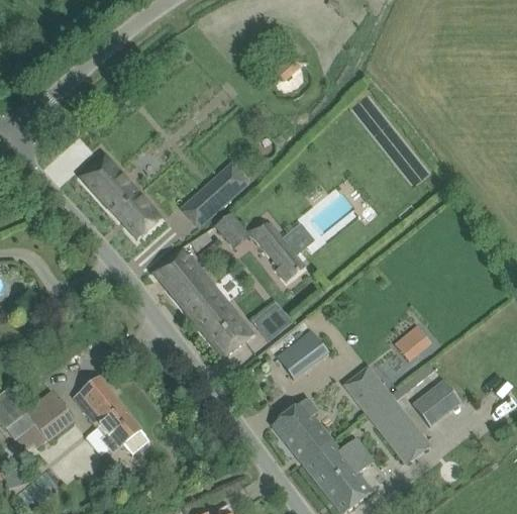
[(267,64),(279,78),(297,63),(285,48),(267,64)]
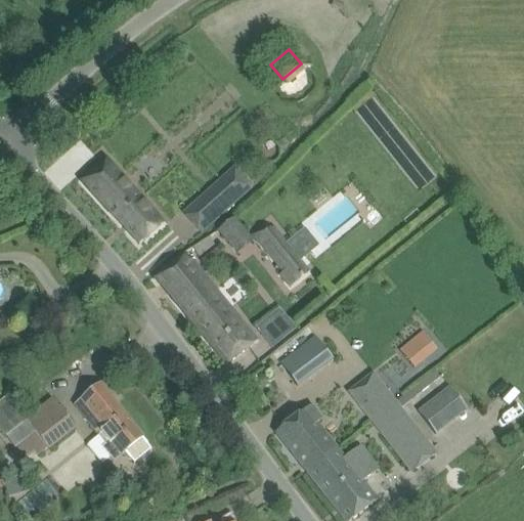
[(163,222),(148,207),(104,159),(82,179),(139,243),(161,224),(163,222)]
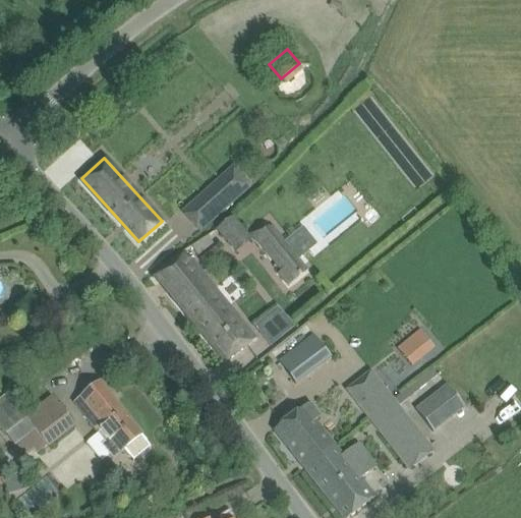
[(221,182),(203,198),(219,217),(237,202),(221,182)]
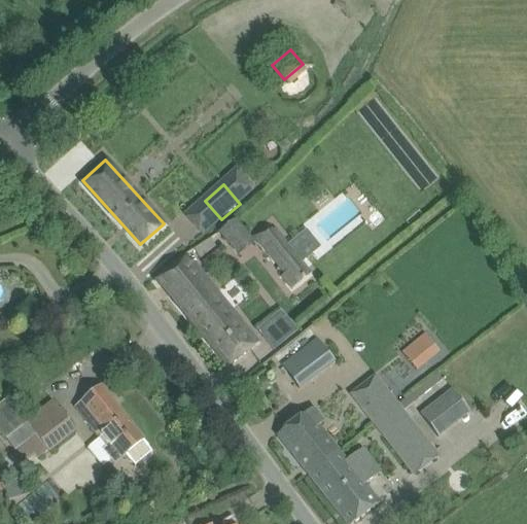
[(218,231),(239,254),(255,240),(235,217),(218,231)]
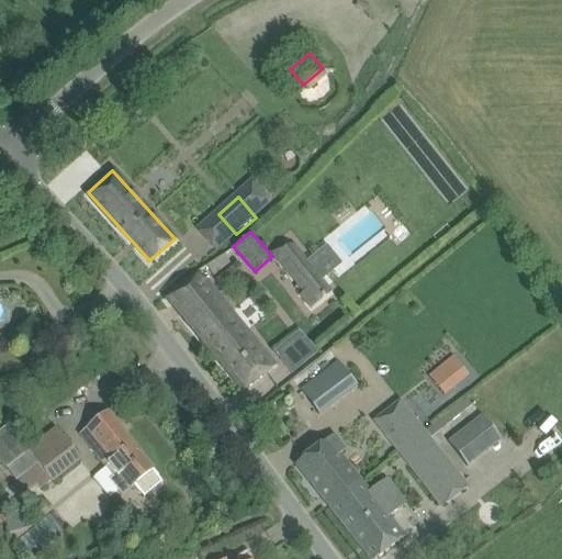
[(301,290),(298,292),(308,306),(333,288),(293,241),(273,257),(301,290)]
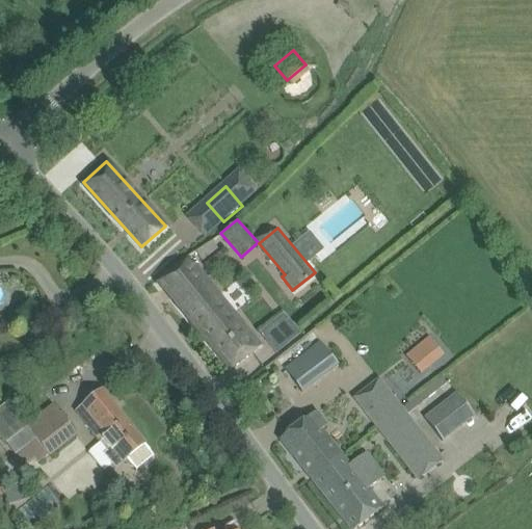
[(193,261),(190,263),(185,257),(157,279),(186,316),(229,369),(261,343),(244,323),(193,261)]
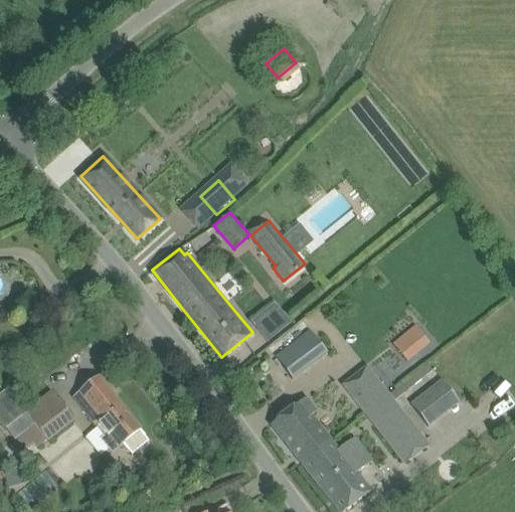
[(268,340),(293,318),(274,298),(249,321),(268,340)]
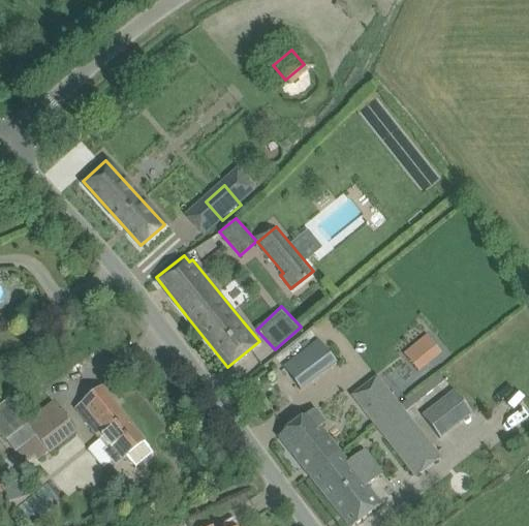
[(403,350),(417,369),(440,350),(426,333),(403,350)]
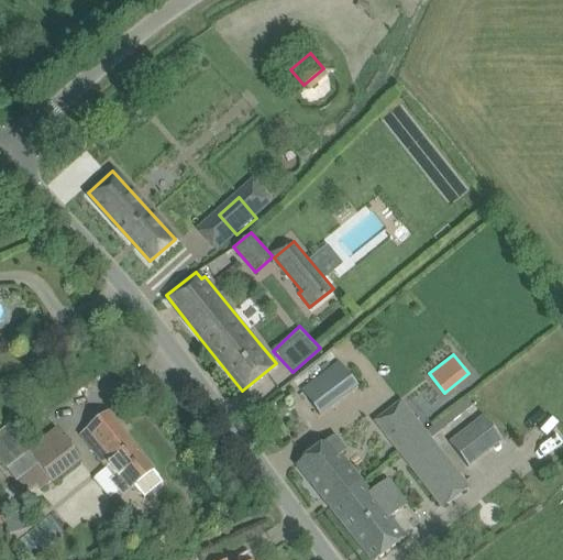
[(300,390),(300,391),(296,394),(309,412),(313,407),(319,414),(356,384),(339,361),(300,390)]
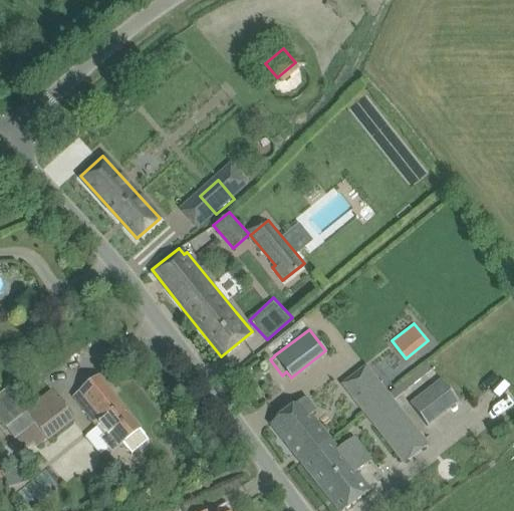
[(243,340),(225,355),(234,365),(251,350),(243,340)]
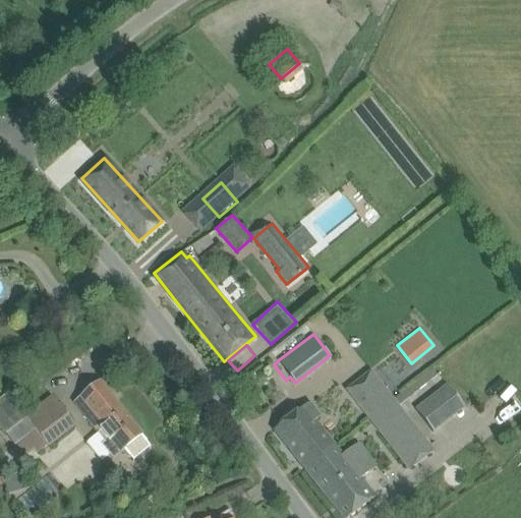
[(347,389),(369,416),(392,398),(370,370),(347,389)]
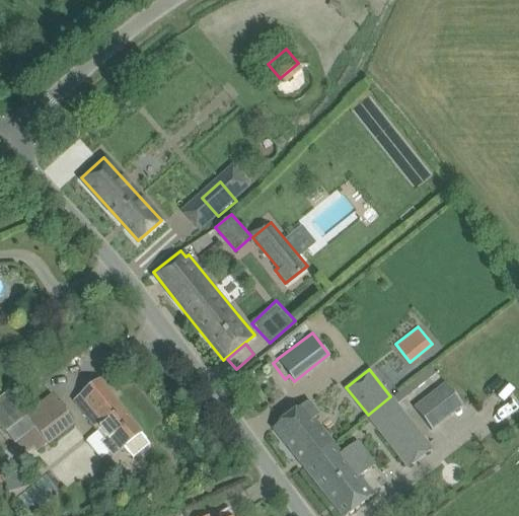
[(99,379),(74,399),(89,419),(105,439),(102,441),(113,454),(123,446),(133,456),(149,443),(146,438),(115,398),(99,379)]
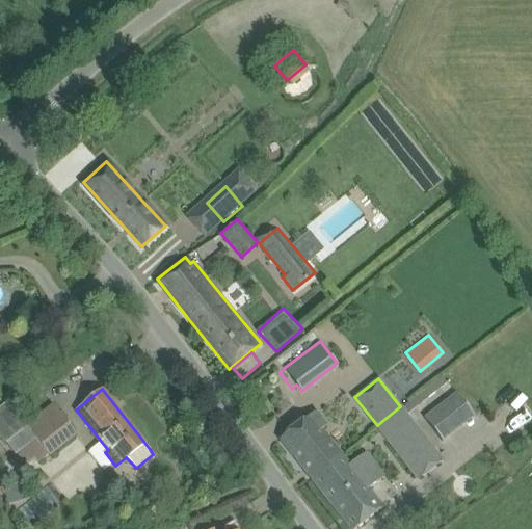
[(425,418),(442,440),(474,415),(457,393),(425,418)]
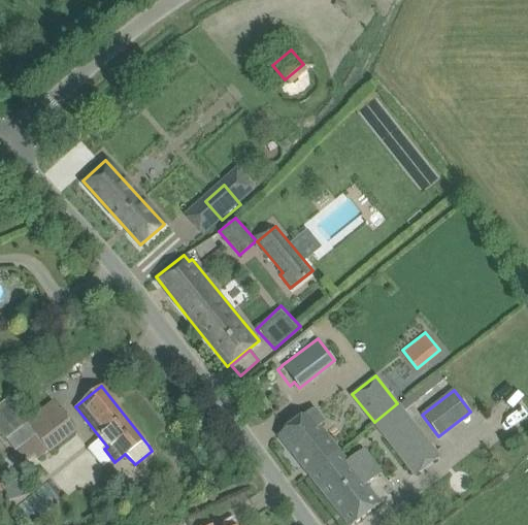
[(0,399),(0,431),(23,460),(33,452),(37,457),(47,449),(48,450),(75,429),(52,398),(25,420),(5,396),(0,399)]
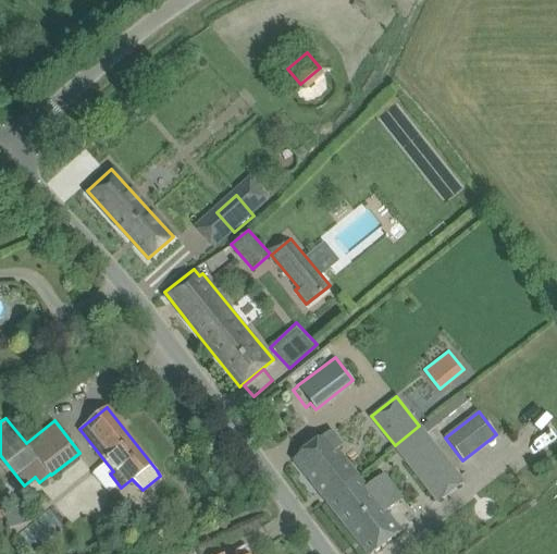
[(452,468),(419,426),(395,445),(428,488),(452,468)]
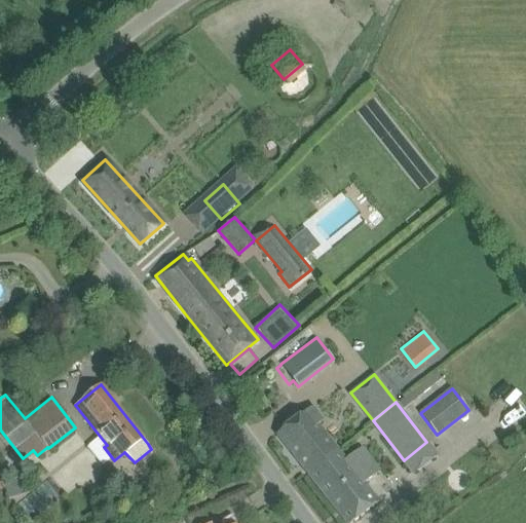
[(276,433),(307,472),(338,448),(318,423),(323,419),(311,405),(276,433)]
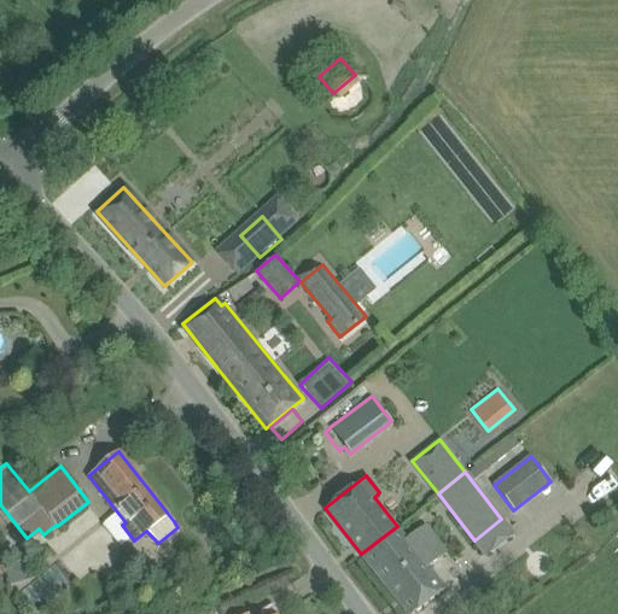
[(397,526),(361,554),(408,613),(410,613),(445,588),(427,566),(444,553),(435,541),(437,539),(425,524),(406,538),(397,526)]
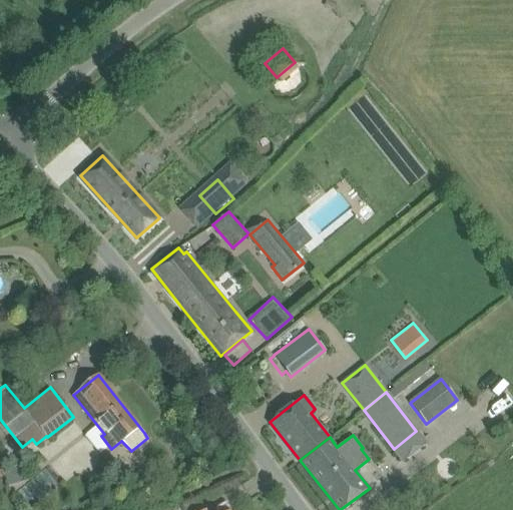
[(27,470),(34,467),(30,458),(10,466),(9,463),(1,466),(0,464),(0,476),(11,472),(15,482),(29,477),(27,470)]
